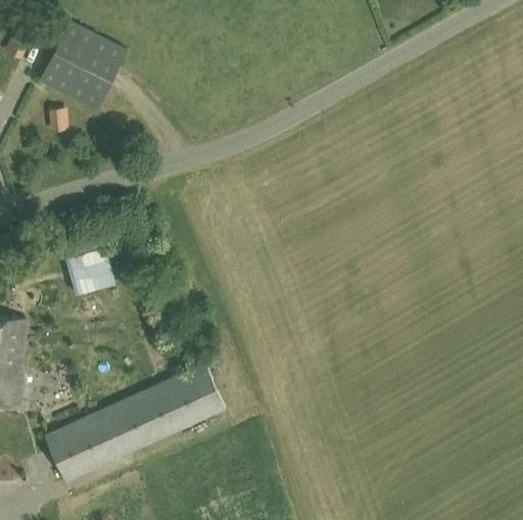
[(97,110),(129,49),(69,19),(39,81),(97,110)]
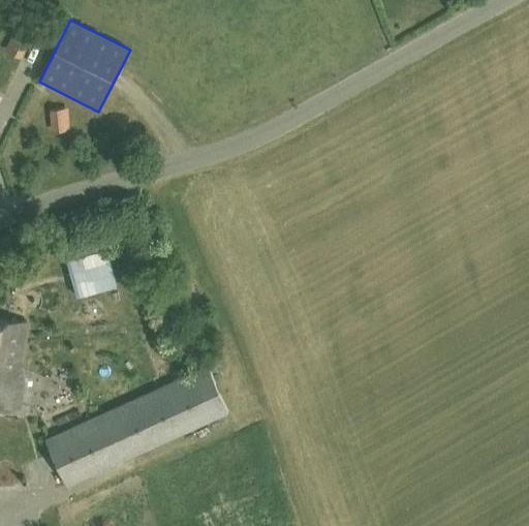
[(32,42),(14,34),(5,54),(23,62),(32,42)]
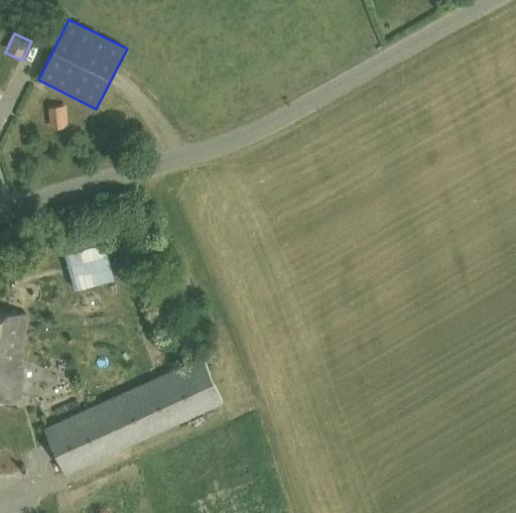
[(72,108),(54,109),(55,129),(73,128),(72,108)]
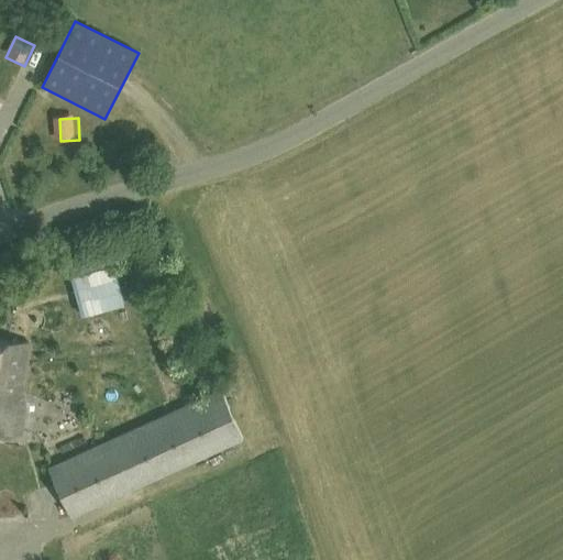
[(114,268),(70,280),(81,318),(124,306),(114,268)]
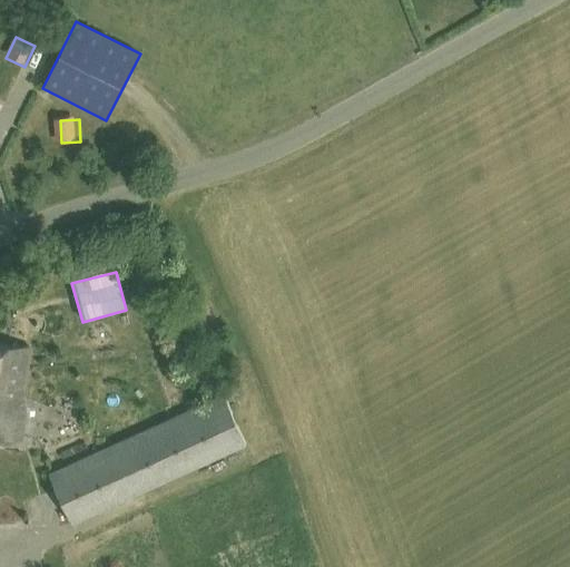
[(0,441),(20,445),(25,410),(21,410),(29,350),(0,345),(0,441)]
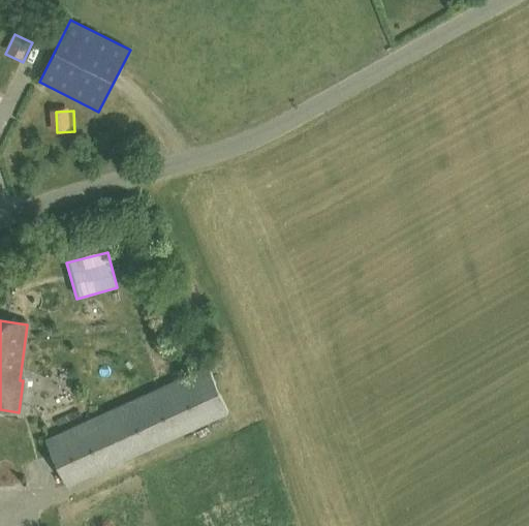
[(67,488),(228,413),(208,368),(47,441),(67,488)]
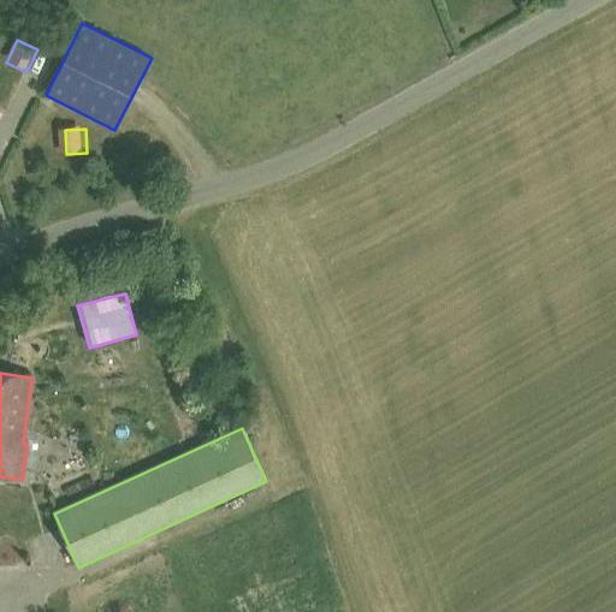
All buildings are outlined.
